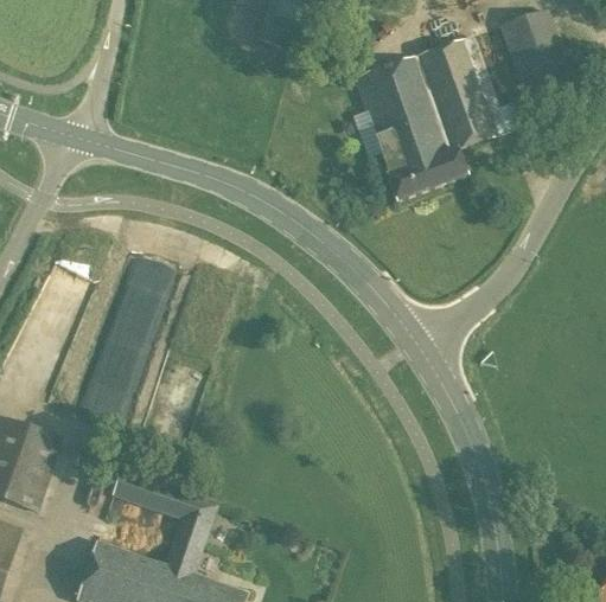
[(525,98),(574,81),(548,7),(499,25),(525,98)]
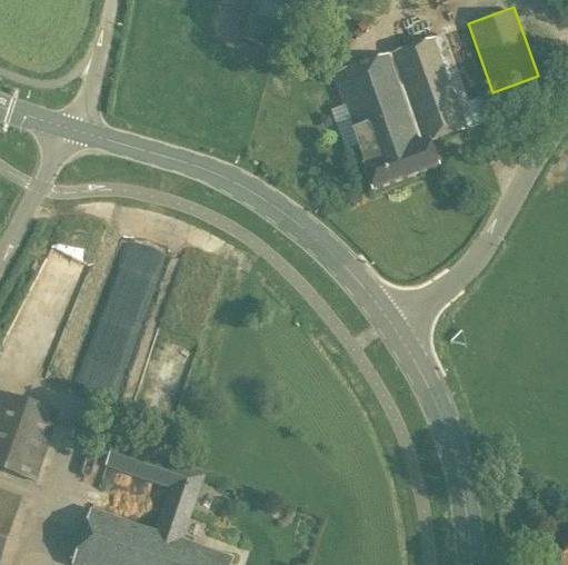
[(469,99),(445,33),(331,75),(372,189),(438,165),(429,140),(489,119),(480,96),(469,99)]
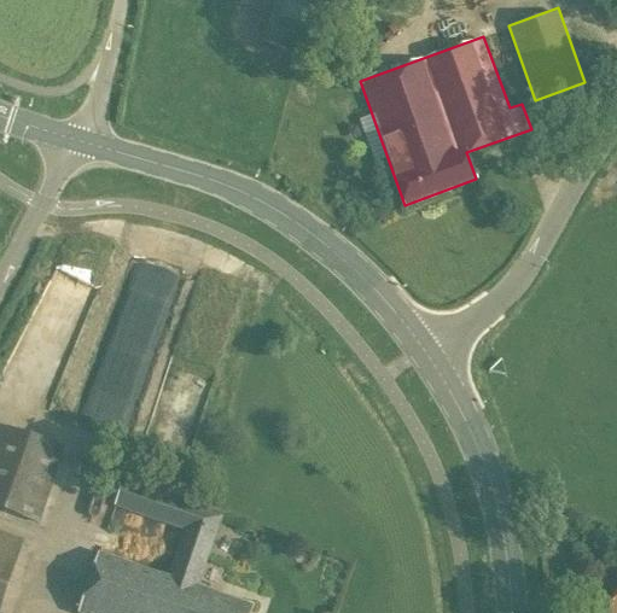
[(0,506),(38,519),(63,444),(0,424),(0,506)]
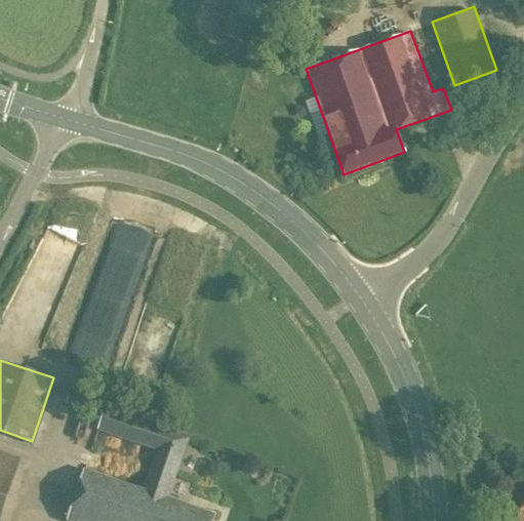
[(168,496),(189,436),(104,405),(95,428),(156,448),(142,488),(85,469),(69,519),(75,520),(211,520),(215,513),(168,496)]
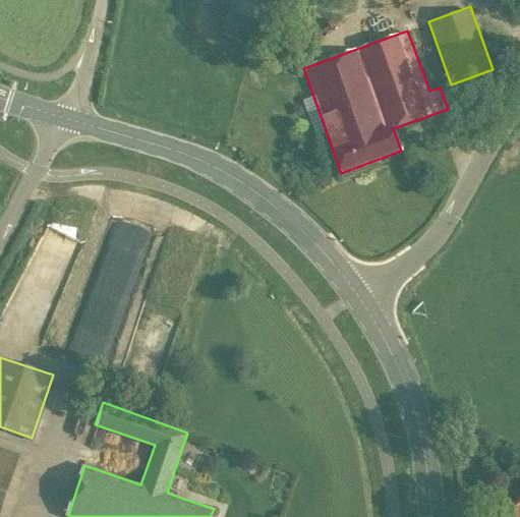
[(0,509),(19,452),(0,445),(0,509)]
